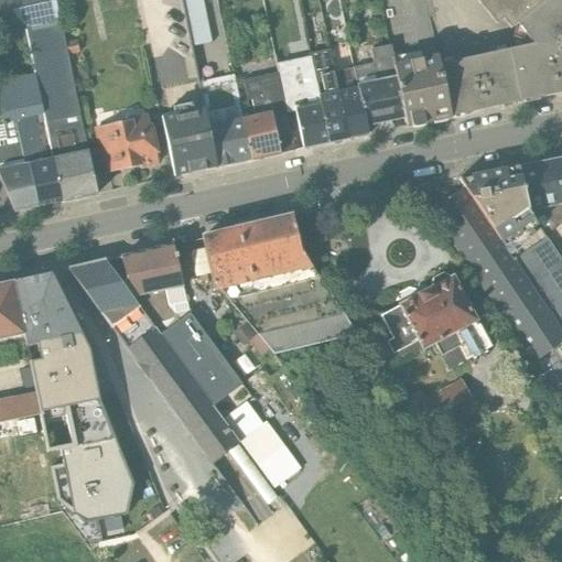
[(83,121),(62,23),(56,0),(0,0),(0,32),(2,32),(26,28),(30,45),(35,74),(46,120),(54,157),(63,200),(98,193),(95,174),(89,149),(83,121)]
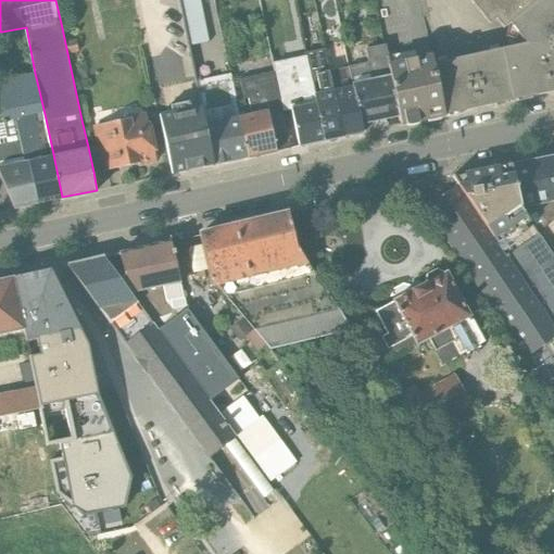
[(179,0),(190,45),(210,40),(200,0),(179,0)]
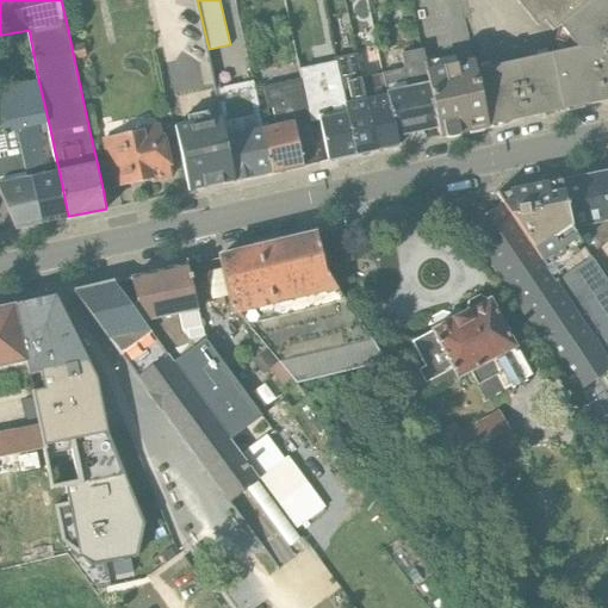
[(553,29),(589,0),(519,0),(538,24),(545,19),(553,29)]
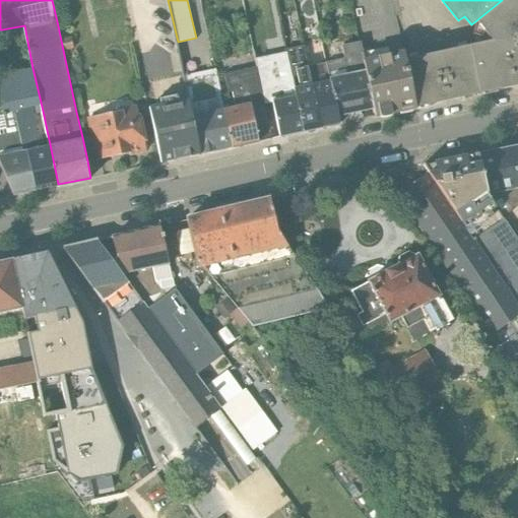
[(502,0),(471,24),(468,45),(479,92),(517,83),(517,0),(502,0)]
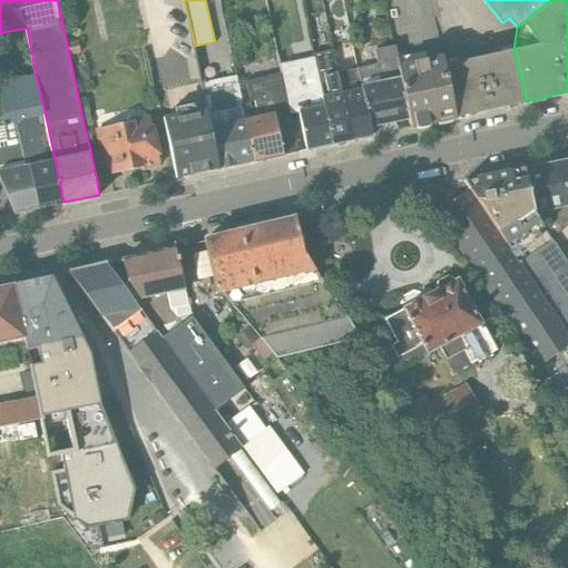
[(30,46),(27,28),(2,32),(6,51),(30,46)]
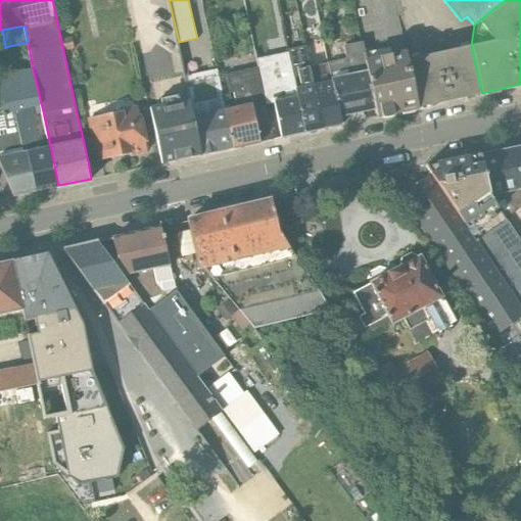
[(73,36),(61,38),(64,51),(76,48),(73,36)]
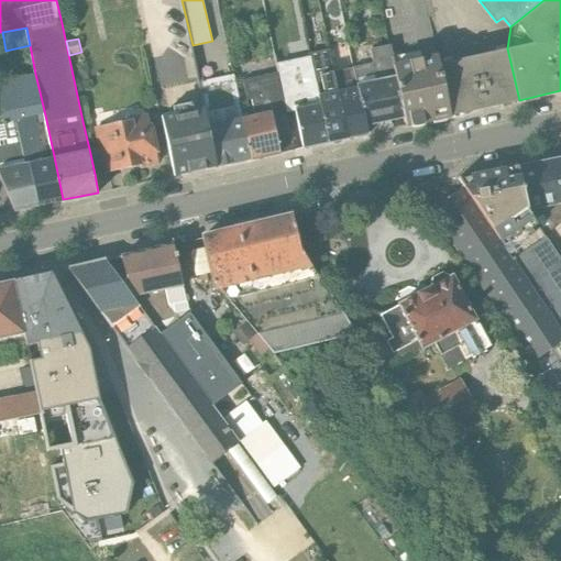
[(392,56),(389,45),(371,48),(374,64),(355,67),(366,123),(405,114),(392,56)]
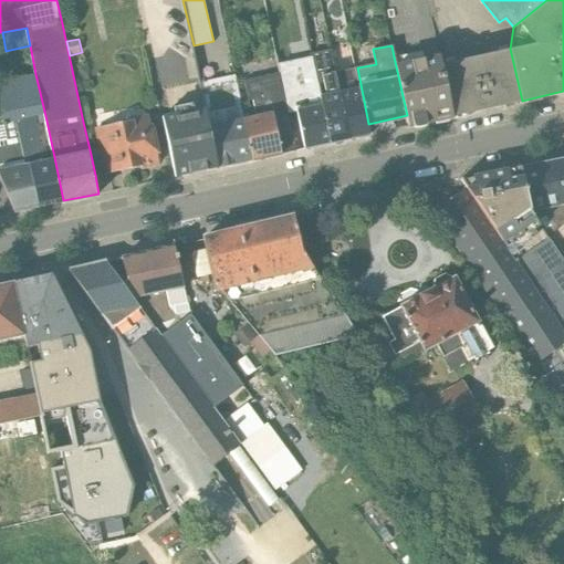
[(340,141),(351,137),(337,71),(332,49),(332,48),(312,52),(313,55),(317,83),(332,142),(340,141)]
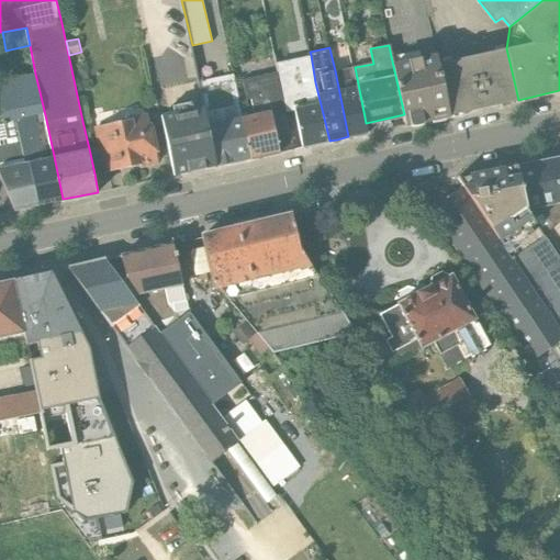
[(506,48),(439,63),(450,115),(518,100),(506,48)]
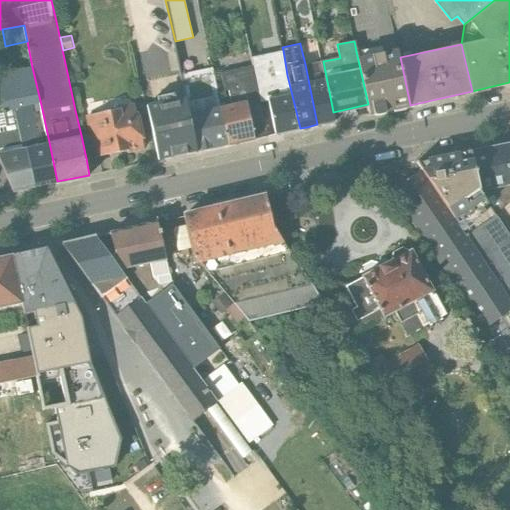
[(382,46),(356,51),(368,104),(371,113),(410,105),(398,48),(383,51),(382,46)]
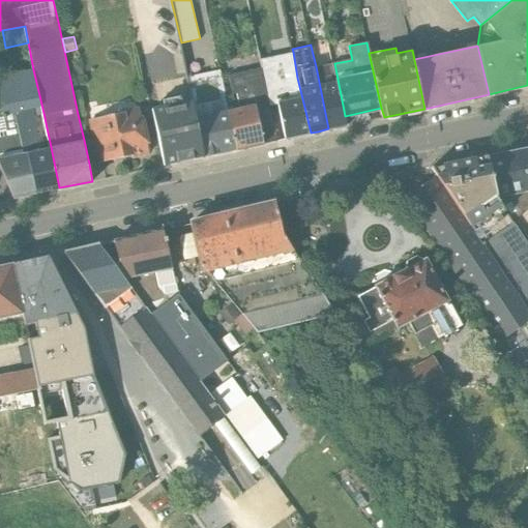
[(261,59),(263,68),(271,107),(280,105),(287,138),(311,133),(297,78),(293,52),(261,59)]
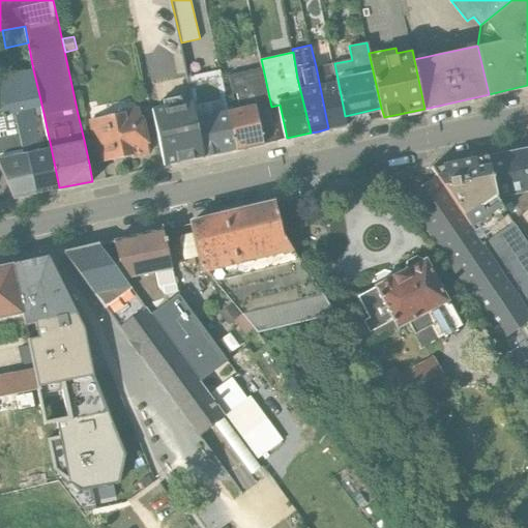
[(334,63),(333,62),(316,66),(328,128),(347,125),(345,116),(334,63)]
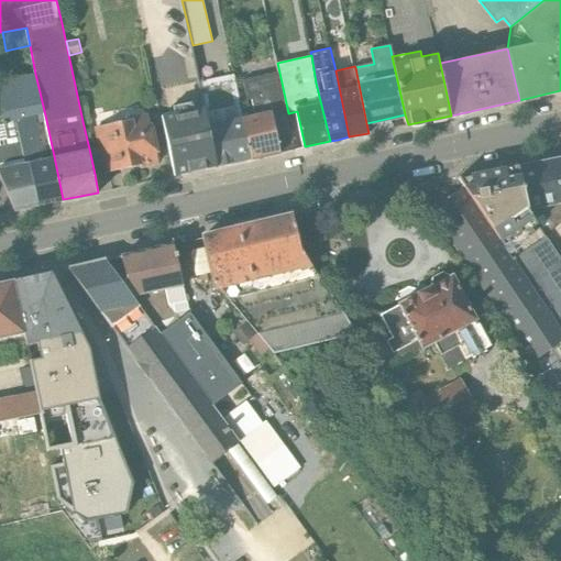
[(279,73),(244,80),(248,98),(253,98),(255,114),(243,118),(252,158),(295,149),(288,113),(279,73)]
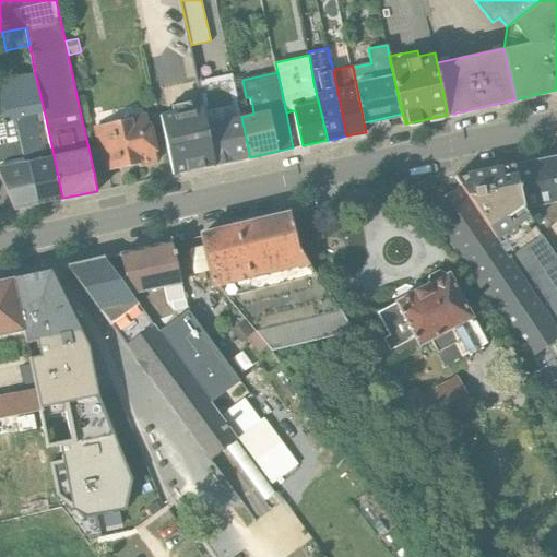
[(0,174),(15,209),(38,204),(30,161),(44,157),(39,138),(42,137),(38,120),(46,119),(35,73),(0,80),(0,174)]
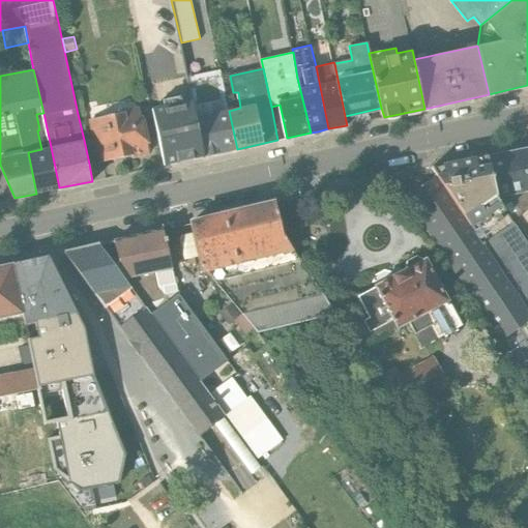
[(232,150),(237,149),(229,111),(221,70),(220,69),(188,76),(193,100),(205,155),(232,150)]
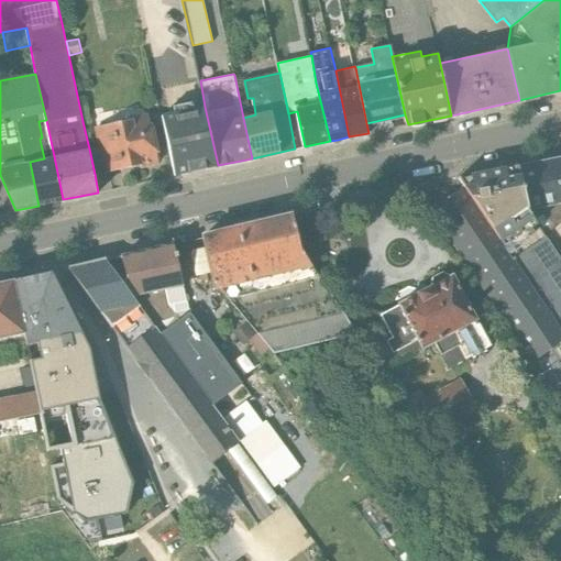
[(162,116),(175,175),(218,165),(205,107),(194,109),(191,102),(173,107),(174,113),(162,116)]
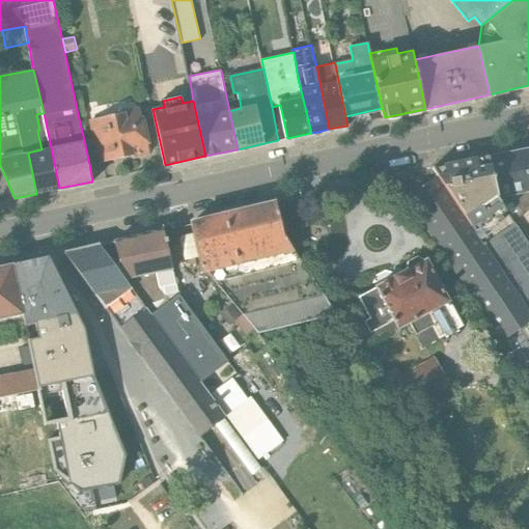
[(84,140),(89,164),(133,155),(133,158),(149,155),(147,144),(150,143),(144,115),(142,116),(140,107),(123,110),(123,112),(89,120),(92,139),(84,140)]
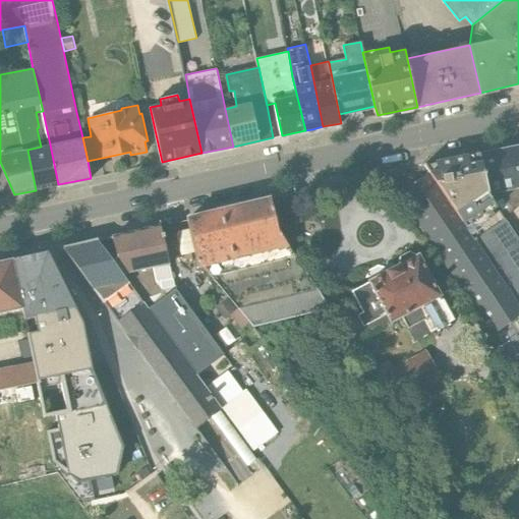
[(58,184),(50,145),(41,147),(27,150),(36,190),(58,184)]
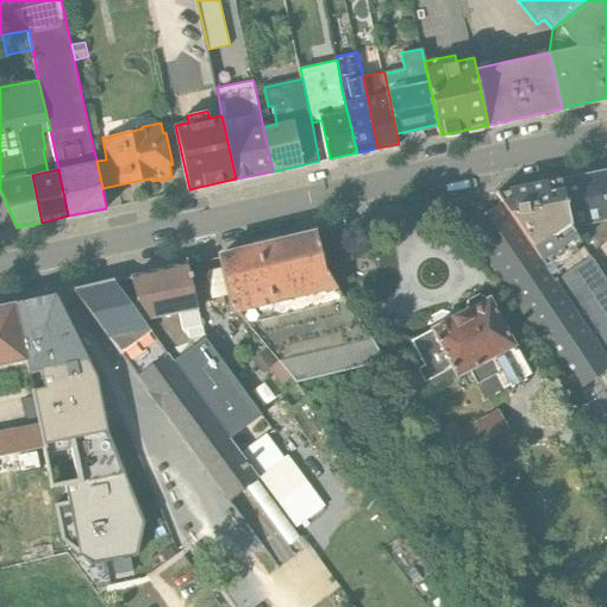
[(606,169),(605,169),(605,171),(575,177),(574,175),(565,176),(565,179),(561,180),(571,225),(588,250),(598,246),(600,242),(606,241),(606,169)]
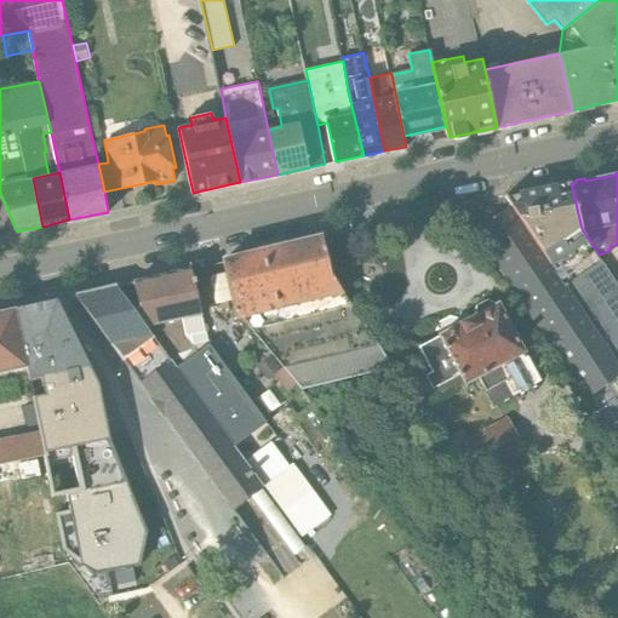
[(617,282),(599,255),(582,229),(571,183),(571,181),(519,193),(521,204),(511,205),(511,206),(617,366),(617,282)]
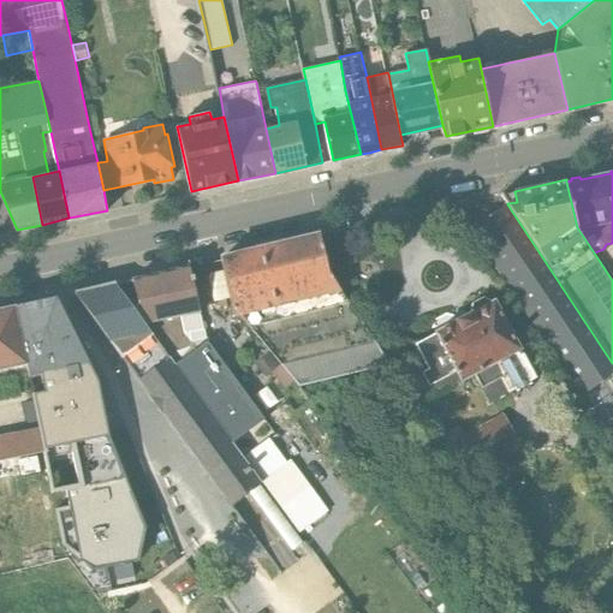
[(612,363),(507,204),(475,226),(581,396),(602,381),(612,394),(612,363)]
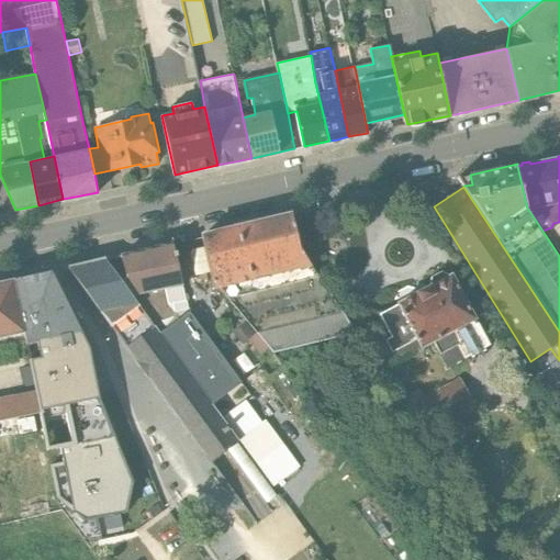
[(336,302),(326,287),(311,264),(295,241),(291,214),(203,235),(205,246),(212,270),(215,288),(220,289),(227,298),(273,351),(357,333),(336,302)]
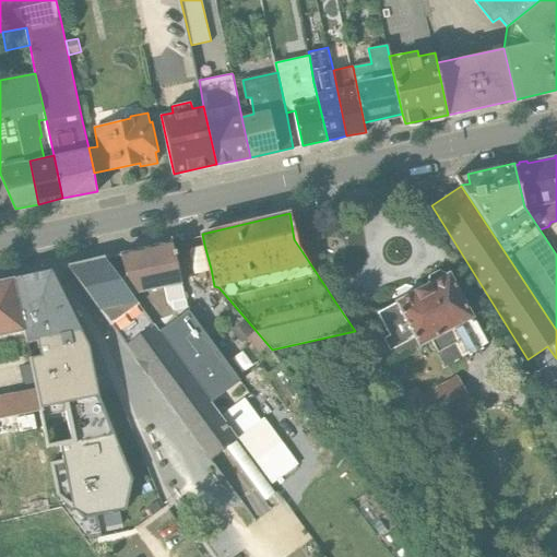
[(264,416),(261,418),(237,386),(243,381),(205,331),(206,330),(188,306),(182,283),(187,275),(185,264),(177,257),(173,241),(172,241),(107,257),(272,483),(299,463),(264,416)]
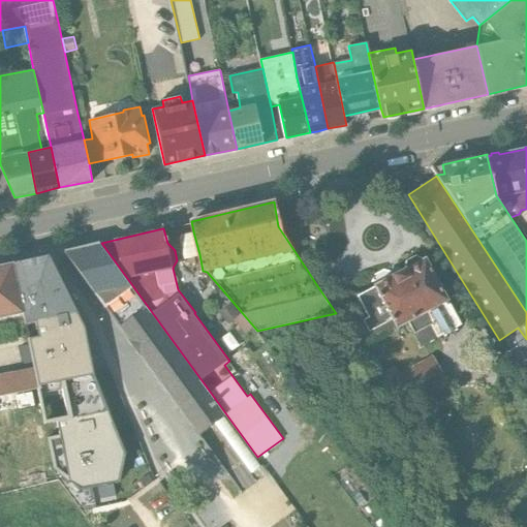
[(199,254),(193,231),(179,235),(184,257),(199,254)]
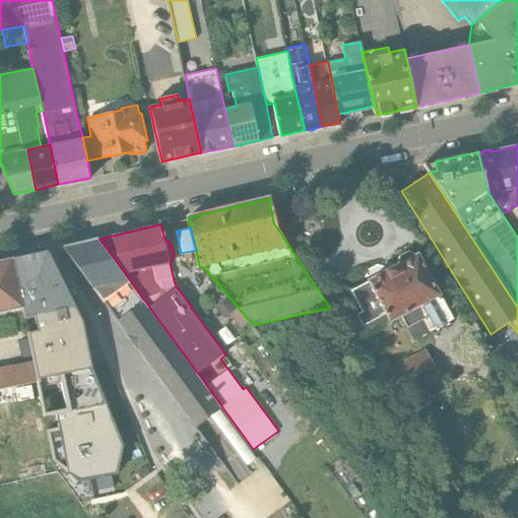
[(100,239),(64,248),(195,428),(221,407),(100,239)]
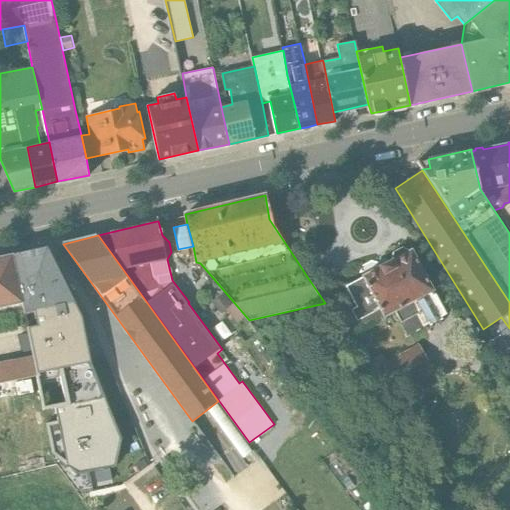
[(12,255),(22,303),(33,355),(37,375),(46,424),(51,448),(53,457),(70,475),(116,466),(117,459),(122,437),(112,413),(92,364),(91,362),(82,316),(61,275),(58,269),(47,247),(12,255)]
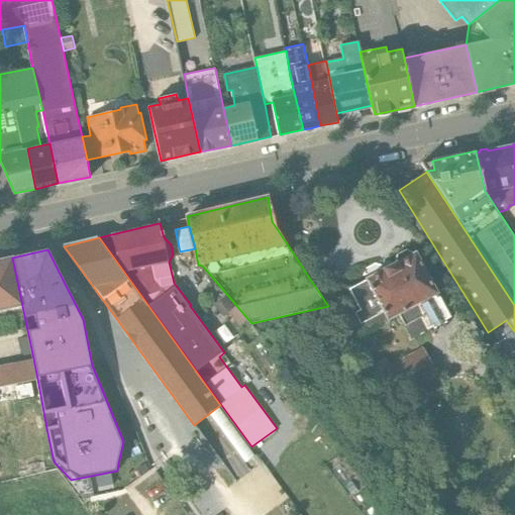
[(438,294),(438,293),(416,250),(412,251),(406,249),(397,254),(396,261),(386,267),(376,263),(366,269),(365,278),(365,280),(349,288),(357,303),(351,307),(352,310),(336,318),(350,340),(399,315),(409,332),(422,332),(433,326),(435,329),(447,322),(445,319),(450,316),(438,294)]
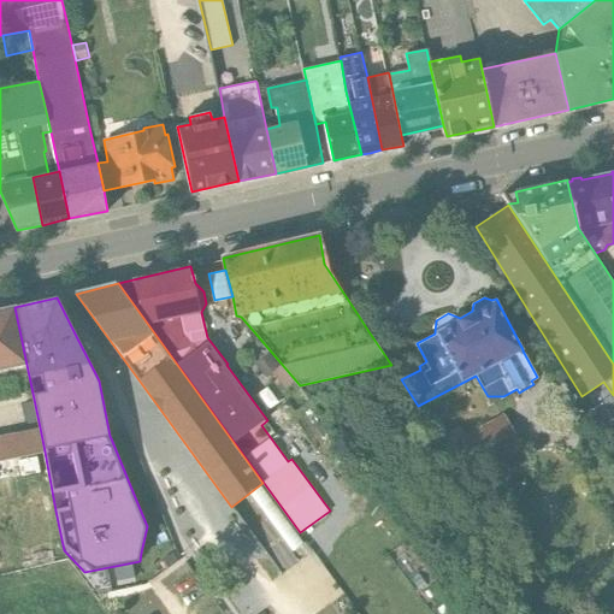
[(0,370),(27,365),(15,307),(0,310),(0,370)]
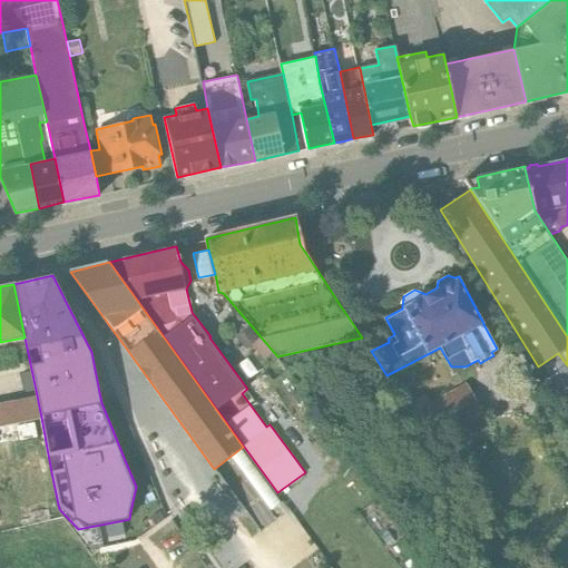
[(434,446),(486,415),(466,381),(429,402),(424,395),(411,402),(411,403),(434,446)]
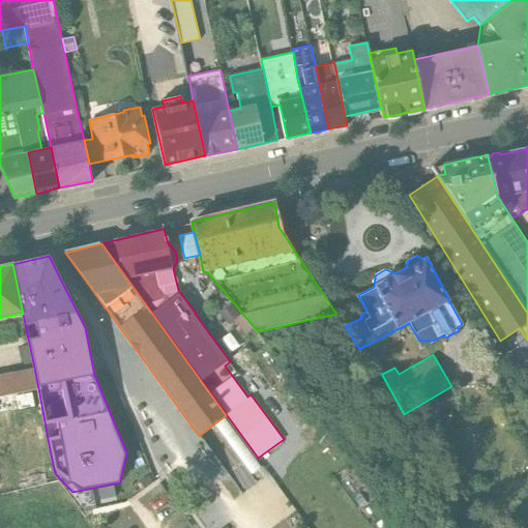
[(38,388),(34,368),(0,374),(0,396),(29,390),(38,388)]
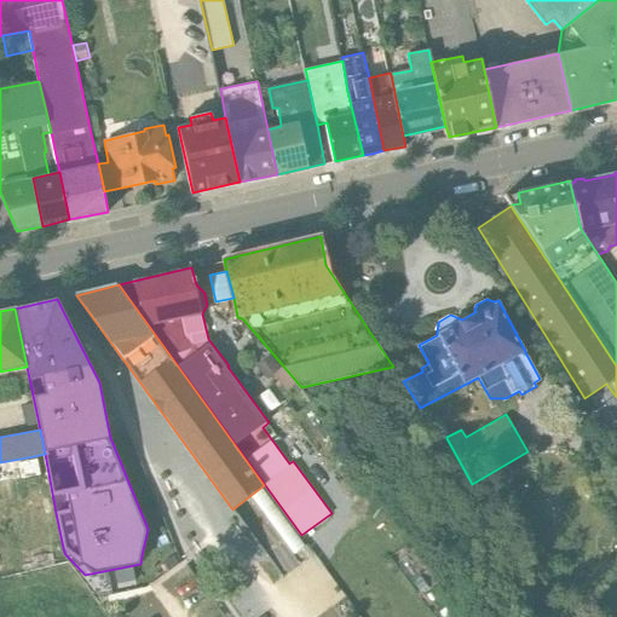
[(34,456),(0,462),(0,483),(15,480),(13,472),(36,467),(34,456)]
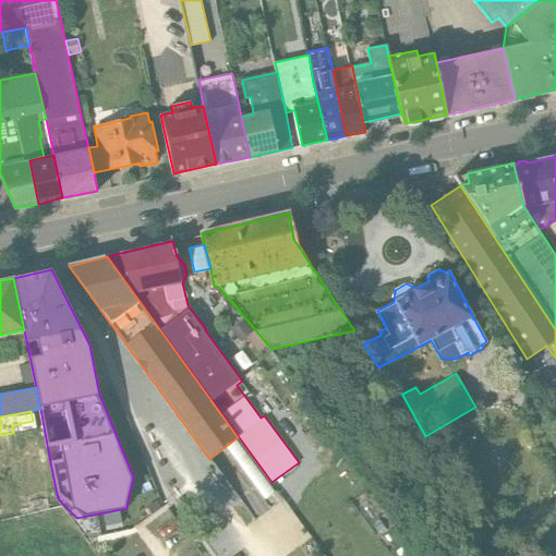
[(260,518),(275,506),(238,457),(222,468),(260,518)]
